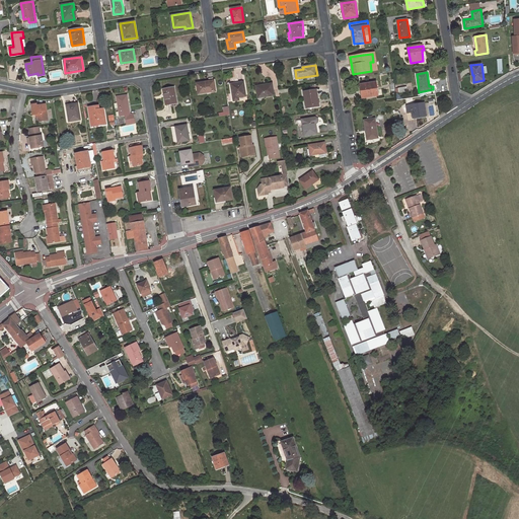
[(208,81),(197,83),(198,94),(216,91),(214,80),(213,79),(208,80),(208,81)]
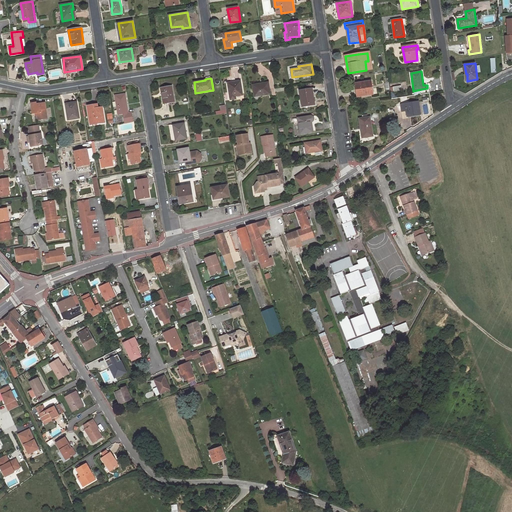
[(240,81),(228,83),(230,100),(236,99),(236,96),(243,95),(240,81)]
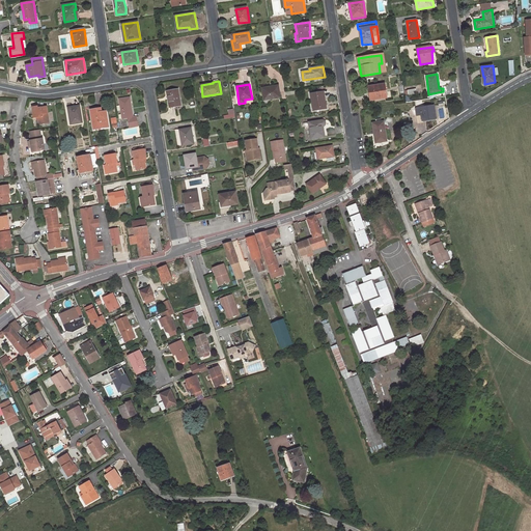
[(385,84),(368,86),(370,101),(387,98),(385,84)]
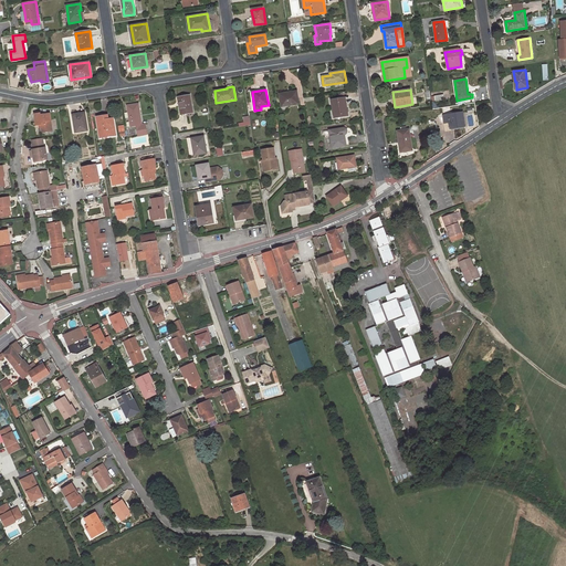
[(290,94),(280,96),(281,107),(299,104),(296,91),(289,92),(290,94)]
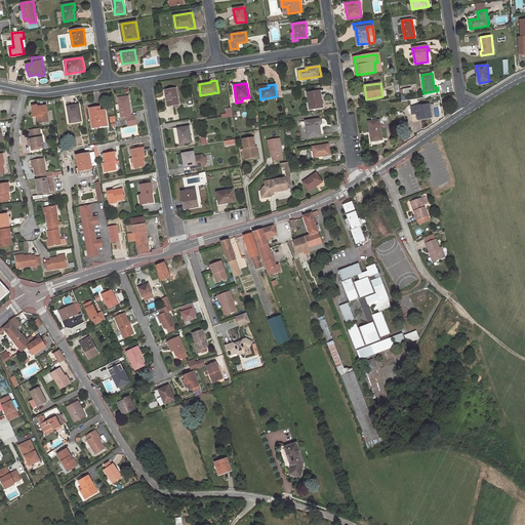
[(176,88),(165,90),(166,97),(168,107),(173,106),(173,108),(178,107),(177,105),(178,105),(176,88)]
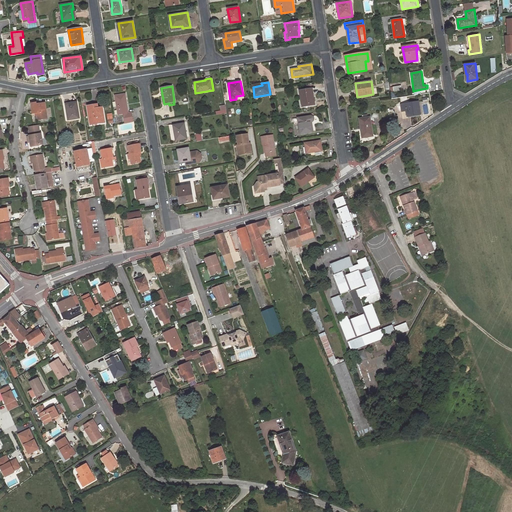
[(311,89),(300,91),(302,107),(315,105),(314,98),(312,98),(311,89)]
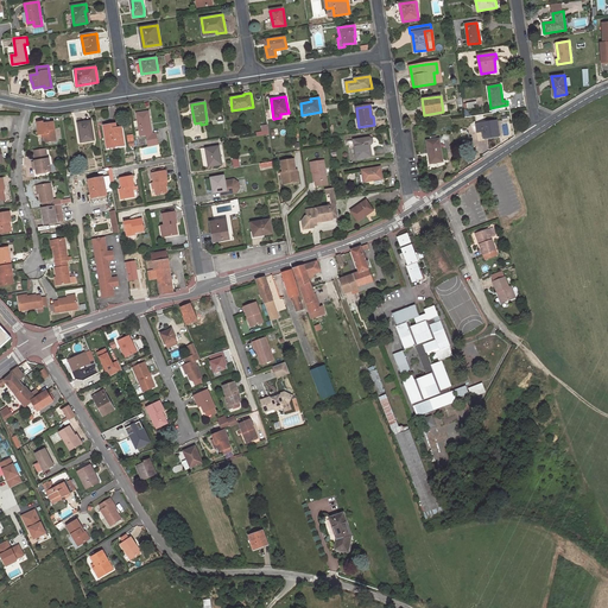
[(137,113),(140,135),(146,134),(149,145),(158,144),(156,133),(152,133),(149,112),(137,113)]
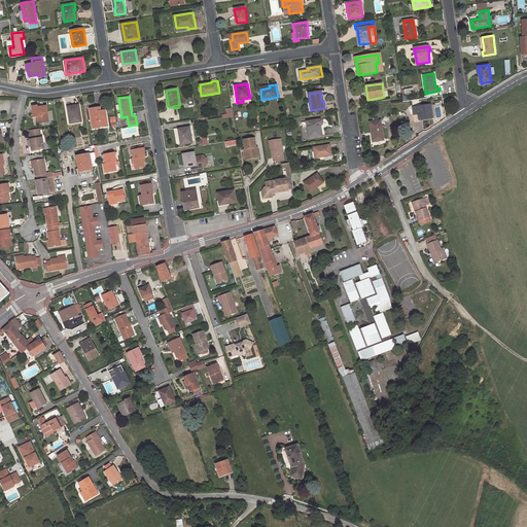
[(431,104),(413,107),(414,114),(418,114),(419,120),(433,117),(431,104)]
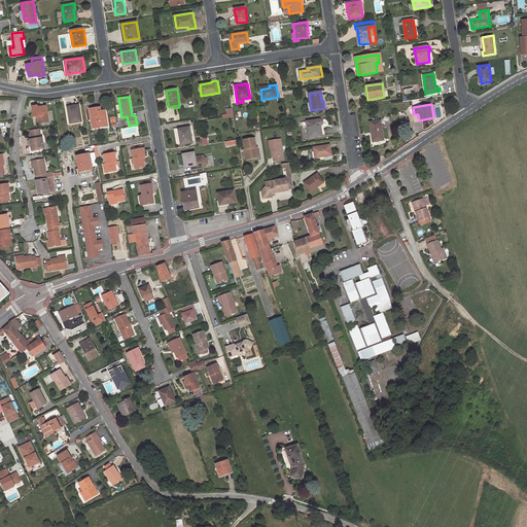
[(37,105),(32,106),(33,116),(38,116),(39,123),(48,120),(46,105),(37,107),(37,105)]
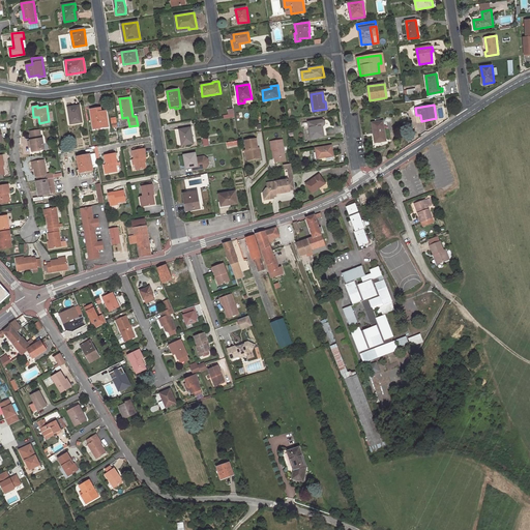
[(80,106),(68,107),(70,124),(82,122),(80,106)]
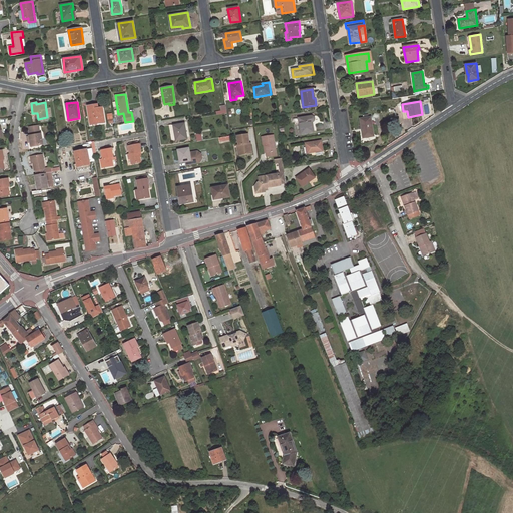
[(105,122),(102,107),(96,108),(96,104),(87,105),(89,114),(92,114),(94,124),(105,122)]
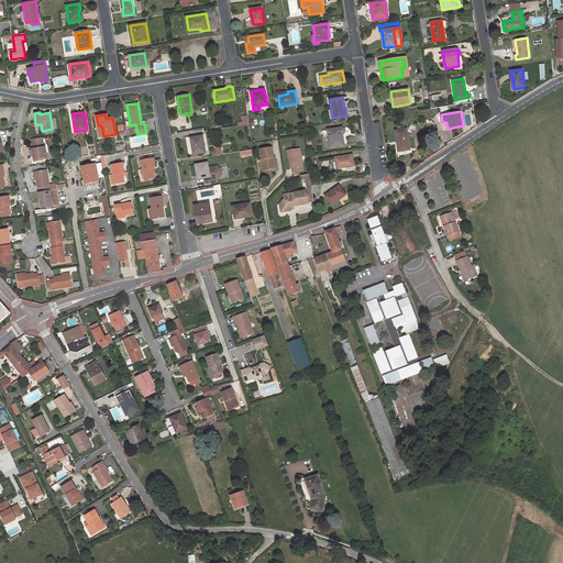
[(239,125),(250,124),(249,116),(242,116),(243,122),(238,122),(239,125)]
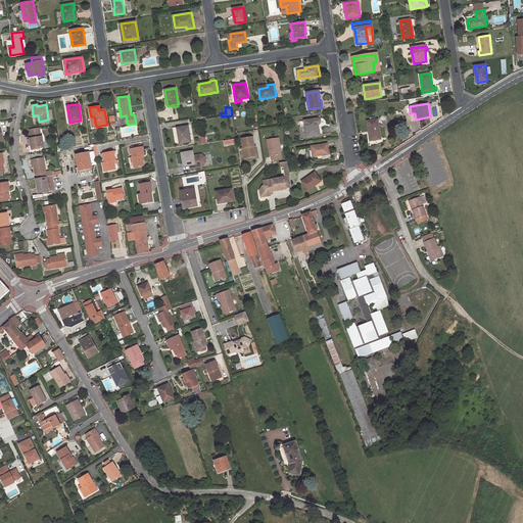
[(372,121),(368,121),(369,131),(371,131),(372,140),(381,139),(378,120),(376,120),(375,116),(371,117),(372,121)]
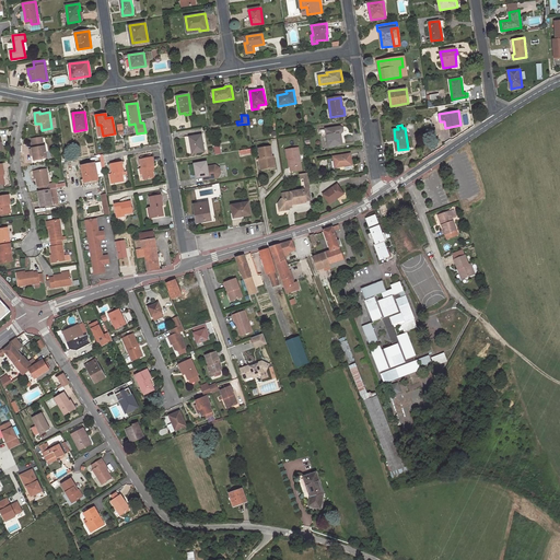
[(340,127),(326,129),(328,147),(342,144),(340,133),(341,133),(342,132),(343,131),(343,130),(342,129),(342,128),(341,128),(340,127)]
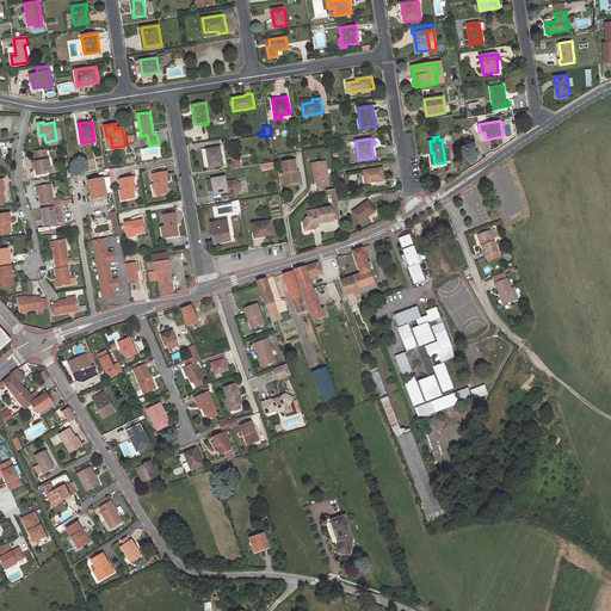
[(220,147),(207,149),(210,167),(223,165),(220,147)]
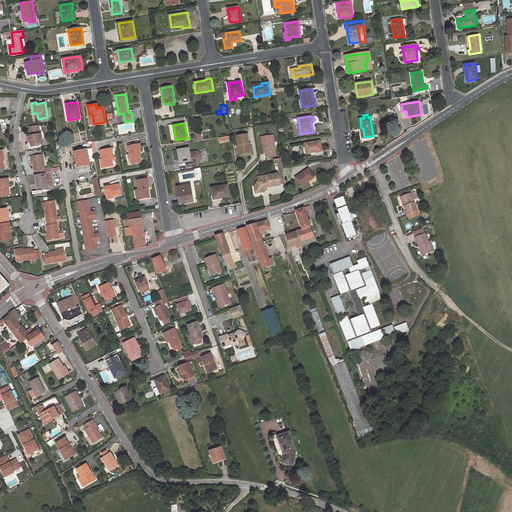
[(42,140),(41,133),(40,134),(39,125),(29,126),(31,135),(29,135),(31,146),(42,145),(41,140),(42,140)]
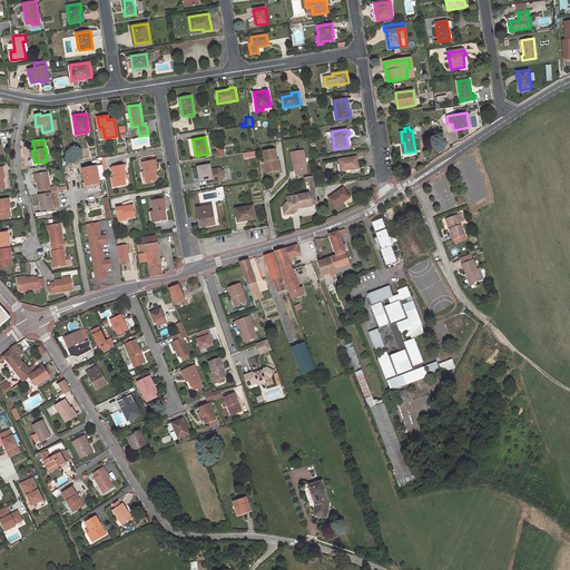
[(281,170),(278,159),(277,159),(275,149),(264,151),(265,161),(267,161),(269,173),(281,170)]
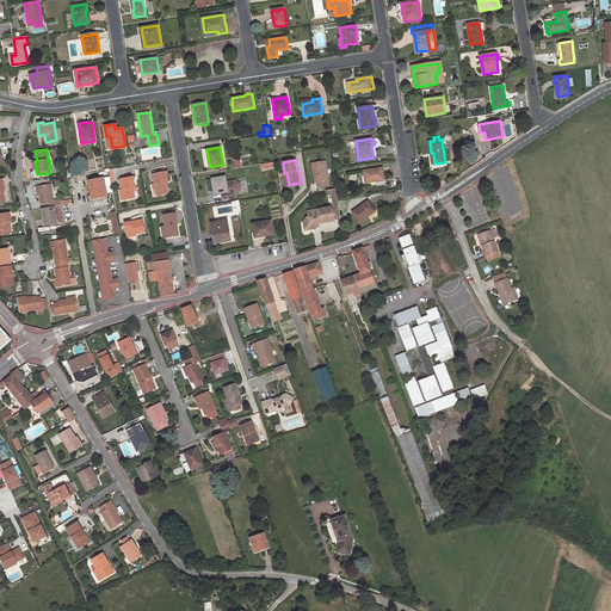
[(326,161),(313,164),(314,172),(315,172),(318,187),(329,185),(326,161)]
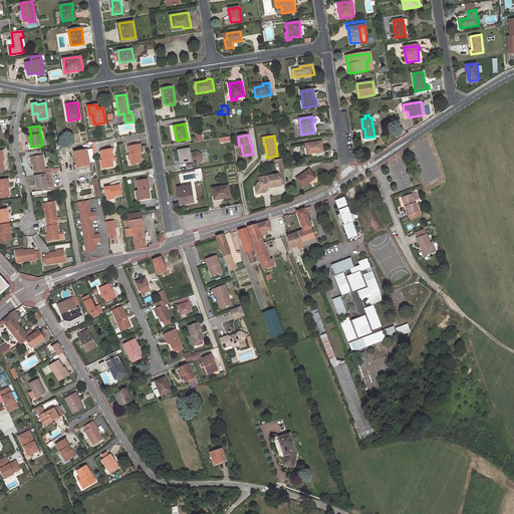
[(307,154),(316,153),(316,157),(324,156),(322,141),(305,144),(307,154)]
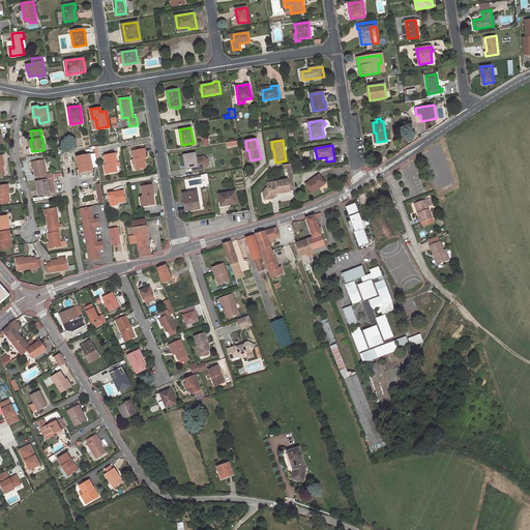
[(145,162),(144,158),(145,158),(146,158),(144,149),(133,151),(135,159),(136,165),(137,170),(146,168),(145,162)]
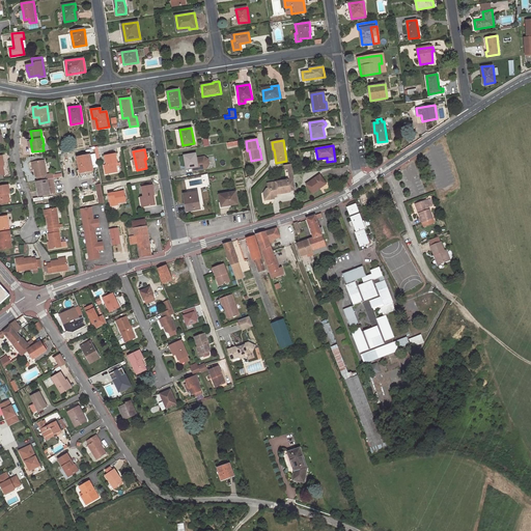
[(105,165),(106,174),(116,172),(115,164),(116,163),(117,163),(115,154),(105,156),(107,165),(105,165)]
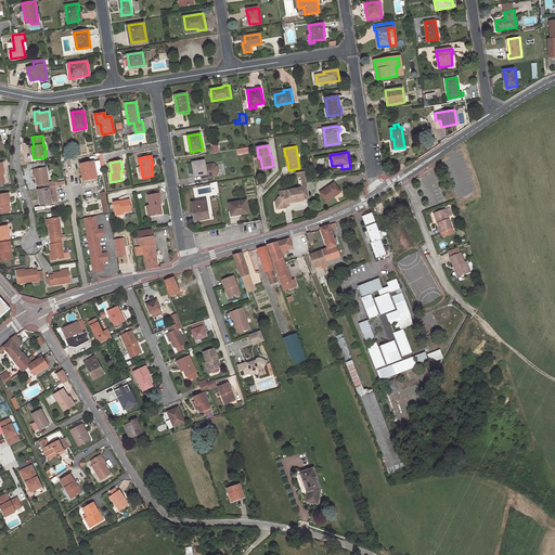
[(204,160),(192,163),(186,164),(188,173),(194,172),(194,176),(204,175),(205,178),(216,176),(218,172),(218,167),(214,164),(205,166),(204,160)]
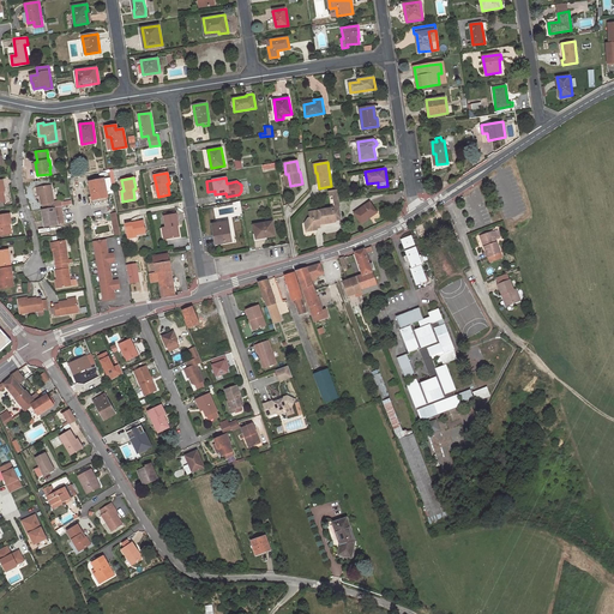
[(106,179),(90,181),(94,200),(108,197),(106,179)]
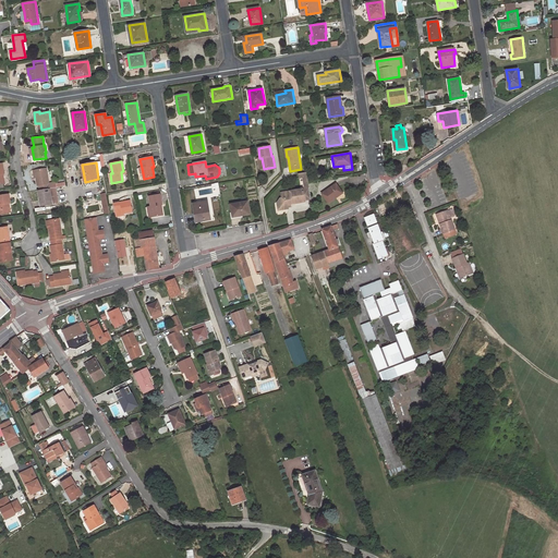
[(40,191),(50,189),(56,187),(56,183),(49,184),(47,168),(36,170),(37,177),(38,186),(39,186),(40,191)]
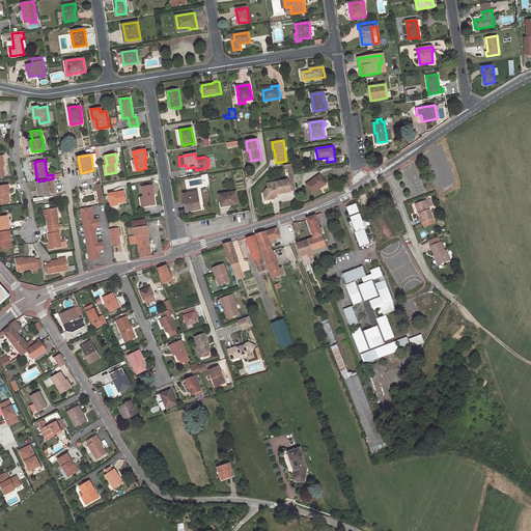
[(319,175),(306,185),(312,194),(319,189),(318,188),(326,183),(319,175)]
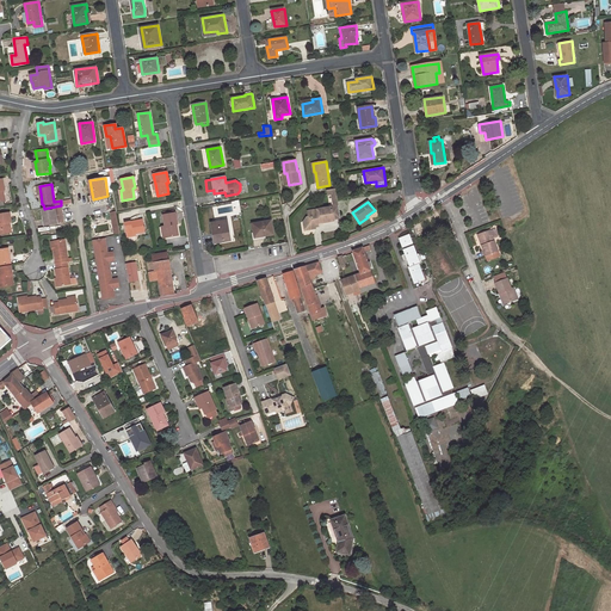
[(43,209),(45,226),(59,224),(55,207),(44,209),(43,209)]
